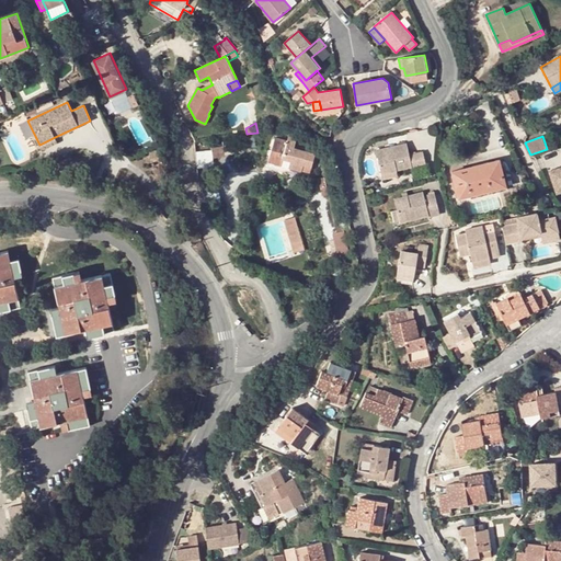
[(55,137),(39,145),(42,151),(58,142),(55,137)]
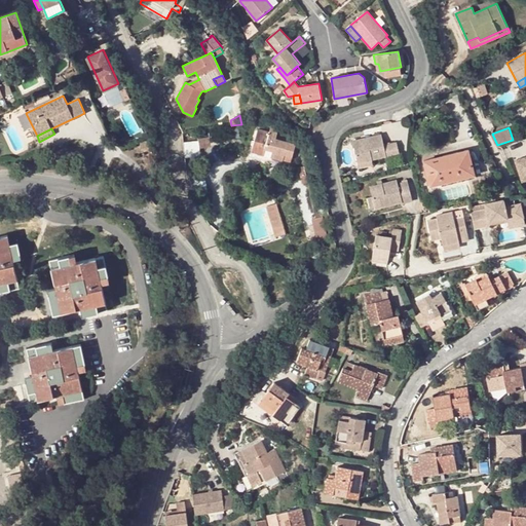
[(275,140),(278,129),(271,128),(269,133),(258,128),(252,151),(264,154),(264,152),(265,149),(272,151),(271,154),(271,156),(283,159),(285,154),(292,156),(296,145),(275,140)]
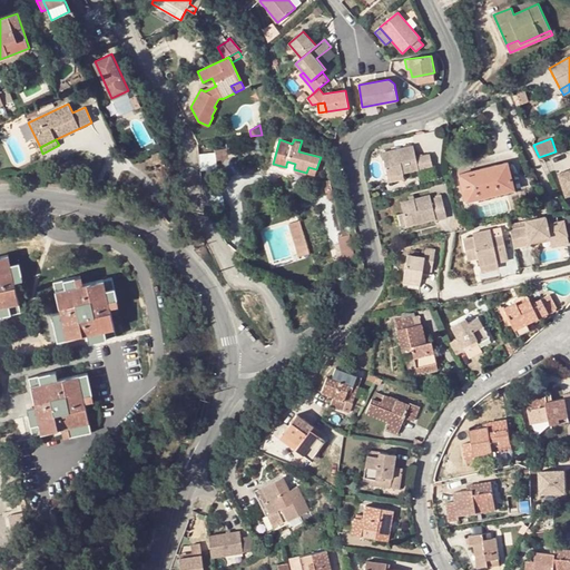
[(415,157),(413,145),(382,151),(387,177),(403,173),(433,166),(430,154),(415,157)]
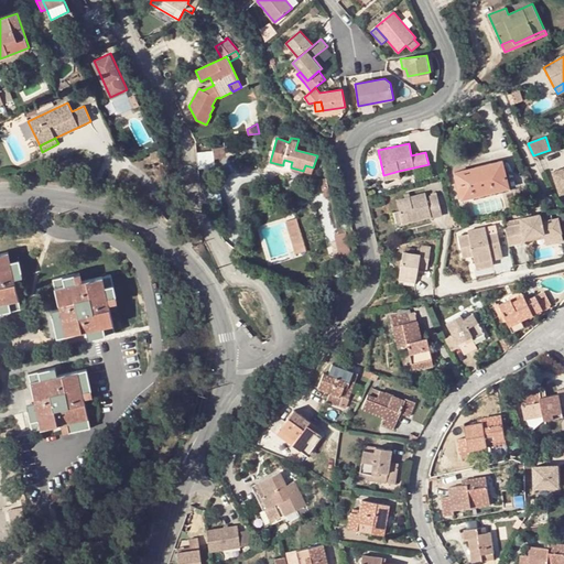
[(225,147),(213,149),(214,159),(226,156),(225,147)]
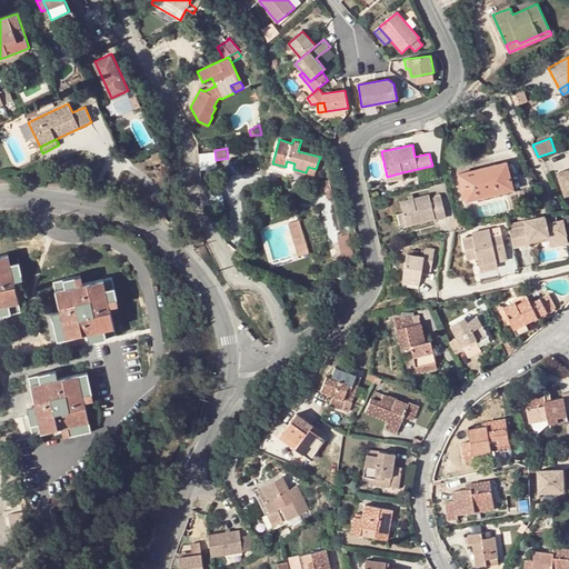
[(513,189),(507,161),(458,173),(465,201),(477,198),(513,189)]
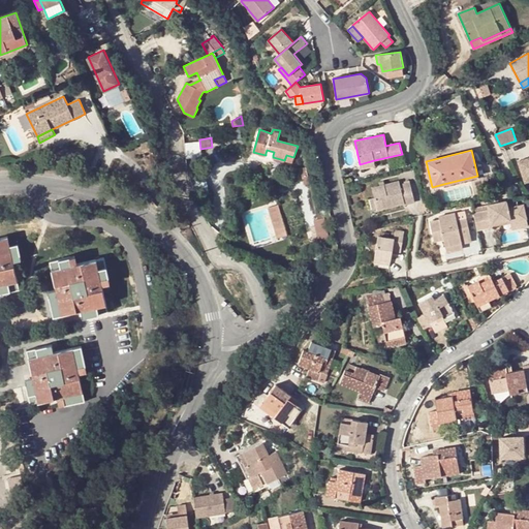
[(528,158),(519,161),(525,182),(528,180),(528,158)]
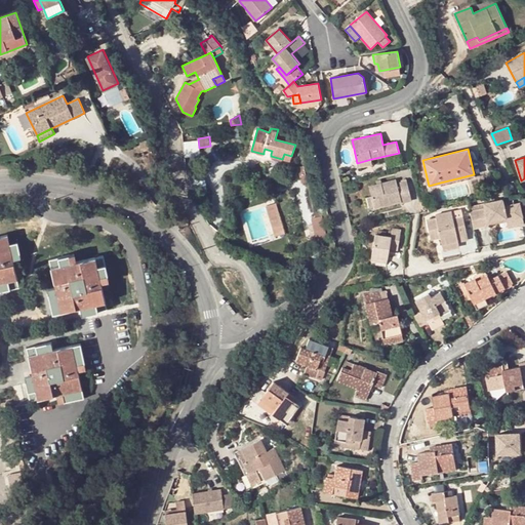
[(474,174),(440,183),(441,186),(475,177),(474,174)]
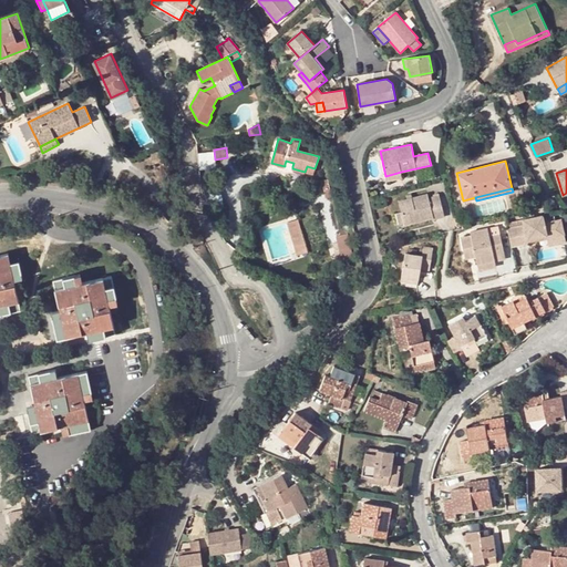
[(408,199),(399,202),(401,212),(404,223),(404,225),(434,217),(434,219),(444,216),(439,195),(429,198),(428,194),(412,197),(408,199)]
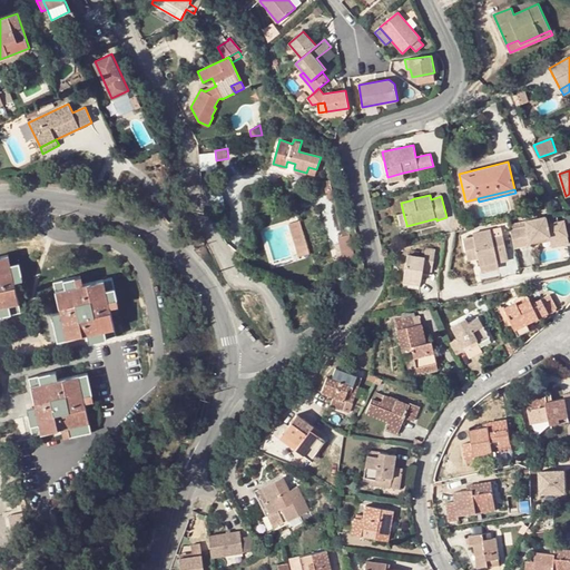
[(468,216),(459,218),(461,227),(471,225),(468,216)]
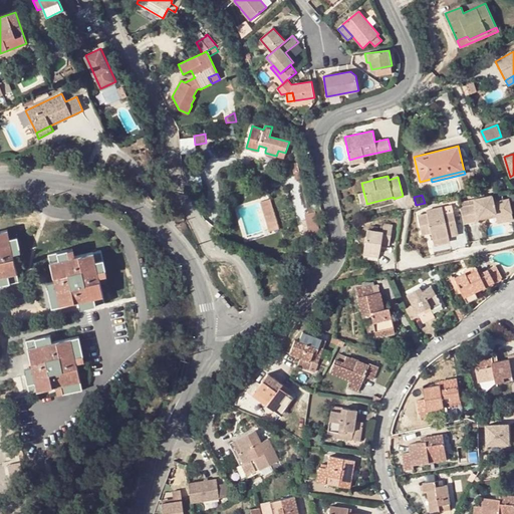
[(493,202),(492,195),(474,199),(475,205),(460,208),(463,224),(479,220),(478,217),(496,213),(497,216),(511,213),(508,199),(493,202)]
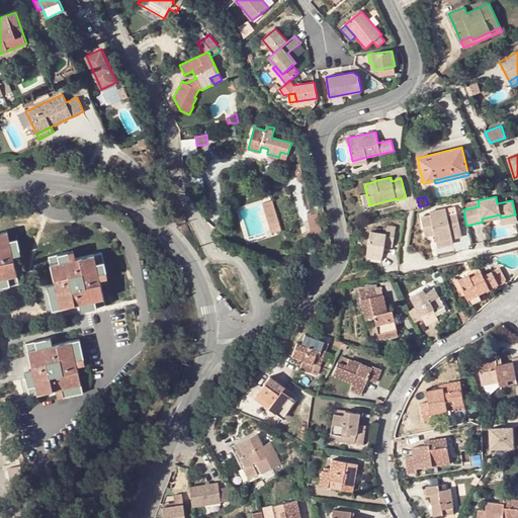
[(279,222),(272,200),(263,203),(269,224),(279,222)]
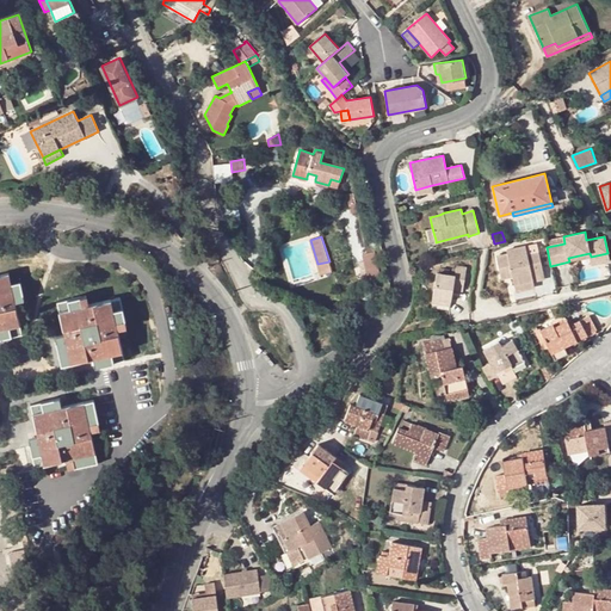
[(539,253),(537,244),(526,247),(528,255),(539,253)]
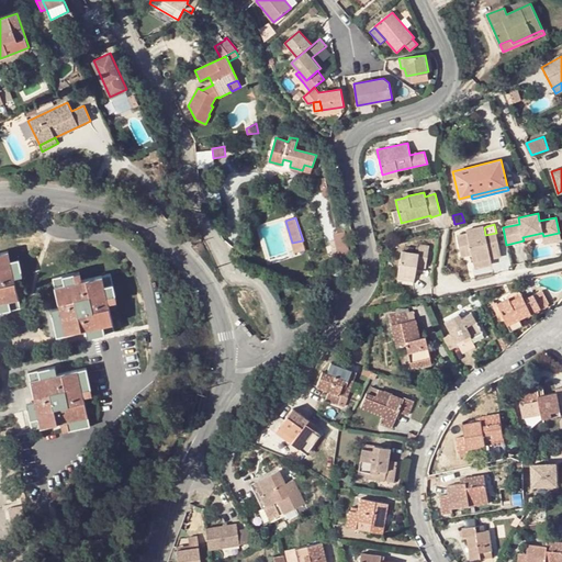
[(483,226),(465,229),(467,233),(456,236),(459,246),(469,244),(471,254),(473,262),(491,259),(501,257),(496,233),(485,235),(484,227),(483,226)]
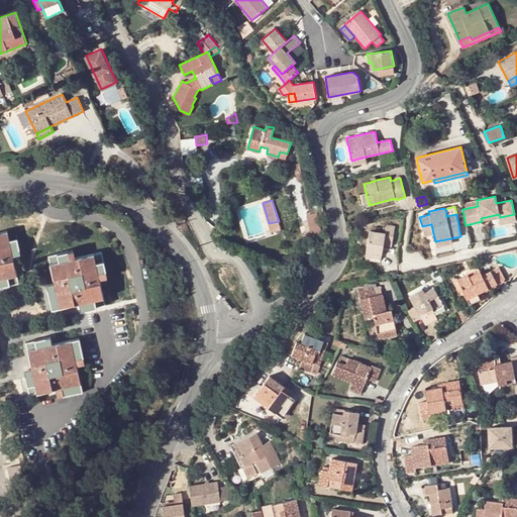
[(322,233),(317,213),(307,215),(311,236),(322,233)]
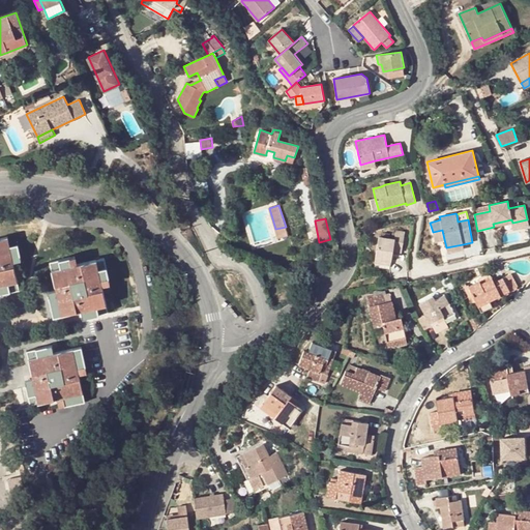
[(527,219),(512,223),(513,229),(529,226),(527,219)]
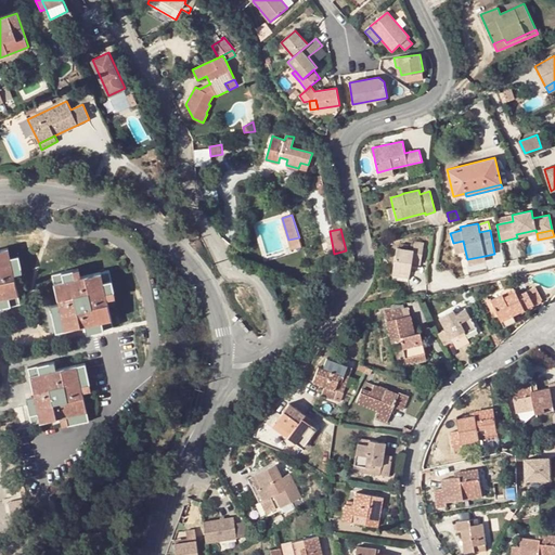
[(301,247),(299,237),(288,240),(292,250),(301,247)]
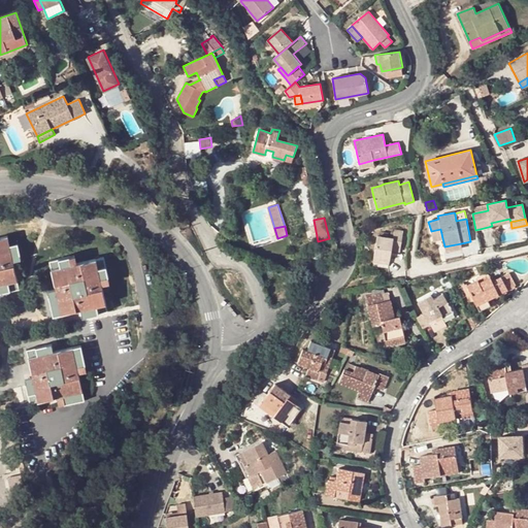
[(381,236),(377,235),(373,257),(390,260),(391,250),(399,252),(403,231),(394,229),(393,238),(388,237),(381,236)]
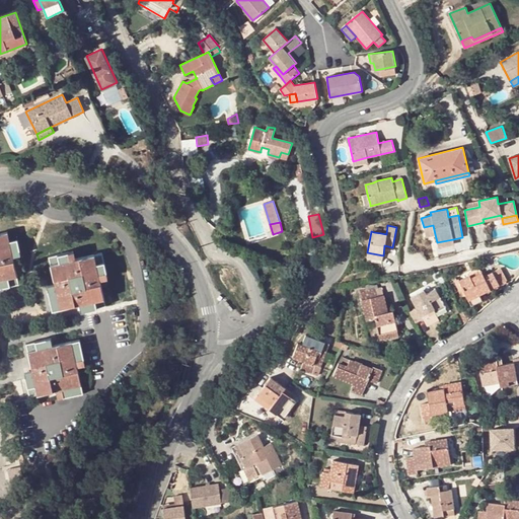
[(435,234),(433,225),(424,227),(426,237),(435,234)]
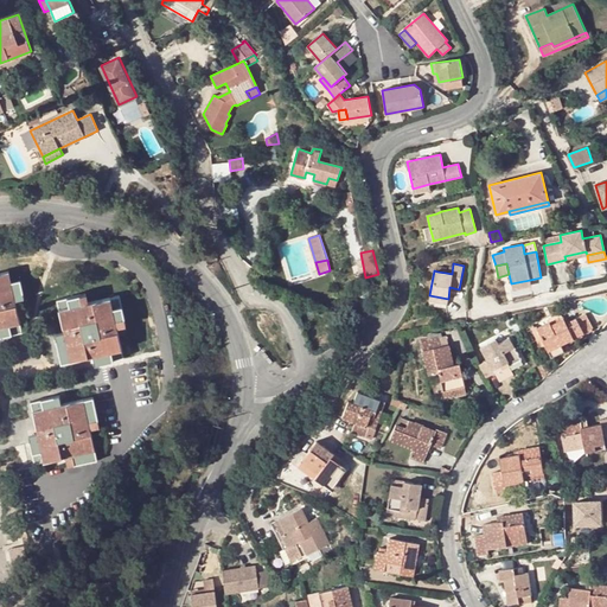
[(23,293),(20,280),(11,282),(8,272),(0,273),(0,337),(21,332),(16,301),(14,295),(23,293)]
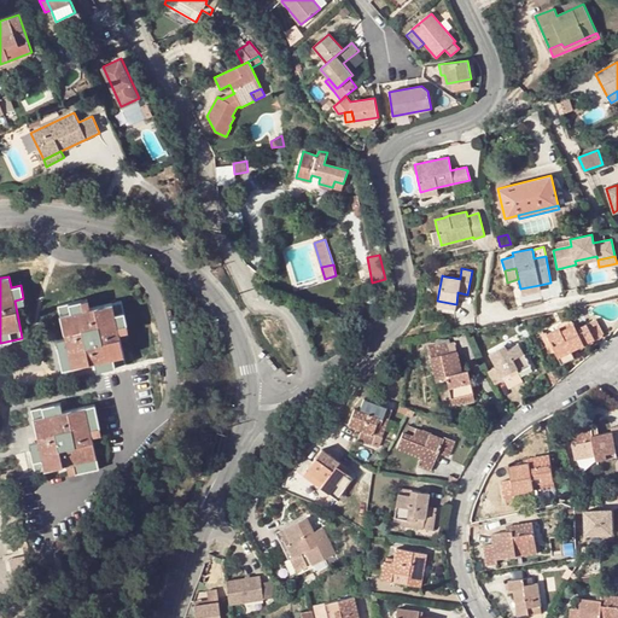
[(540,285),(520,289),(522,295),(541,290),(540,285)]
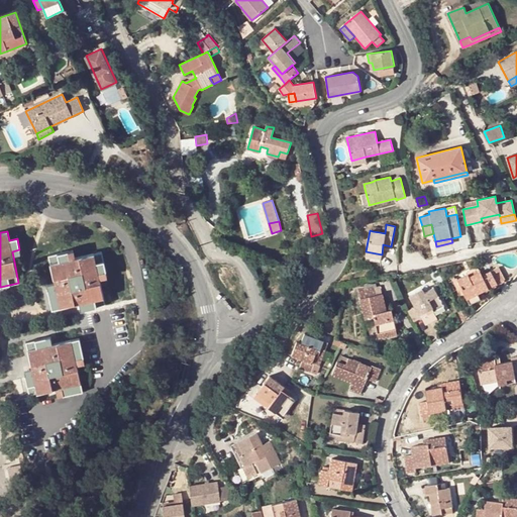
[(69,251),(48,255),(55,283),(56,288),(48,289),(53,308),(79,303),(85,302),(86,309),(105,305),(100,279),(98,273),(106,272),(102,251),(75,257),(70,259),(69,251)]
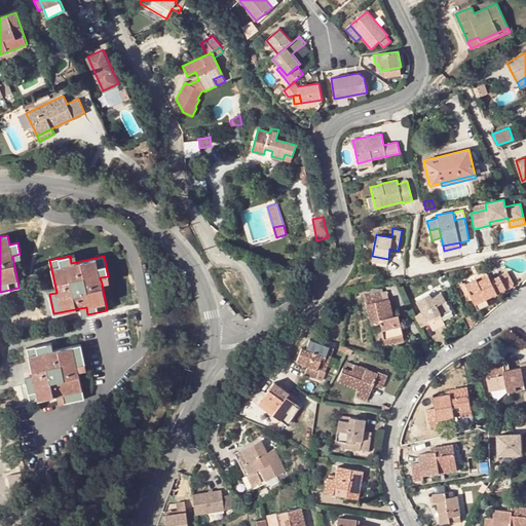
[(477,282),(476,278),(465,285),(464,283),(460,285),(465,295),(470,293),(475,304),(486,298),(514,285),(508,271),(490,280),(488,275),(477,282)]
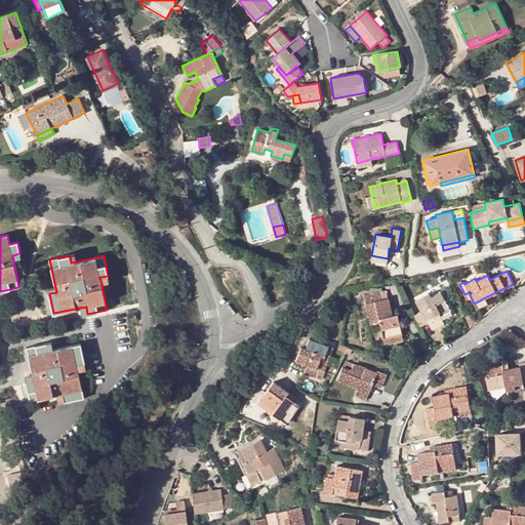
[(392,311),(387,290),(364,295),(366,304),(370,324),(379,322),(384,338),(402,334),(397,314),(392,315),(392,311)]
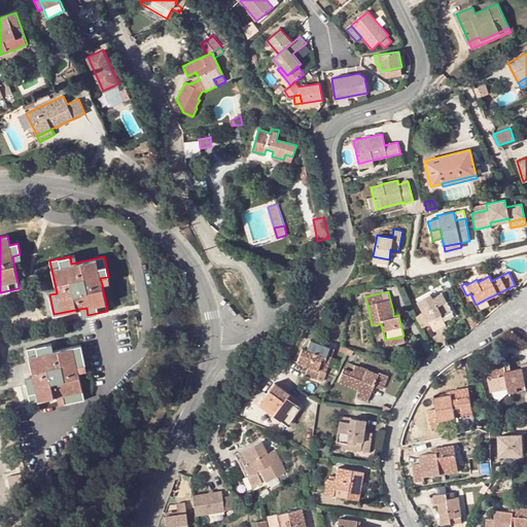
[(442,293),(432,299),(429,294),(417,302),(423,313),(415,317),(421,328),(429,323),(427,320),(434,317),(435,320),(452,311),(442,293)]
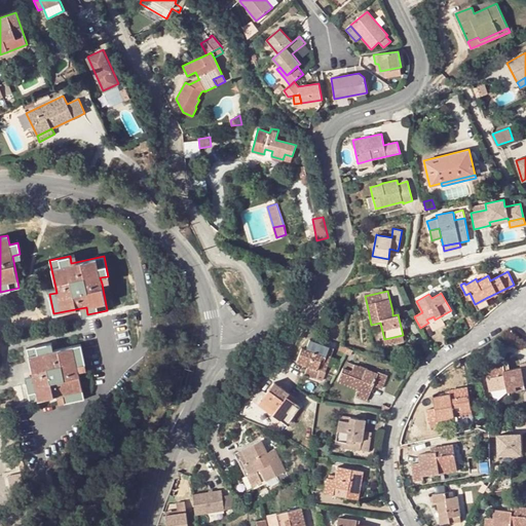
[(488,304),(486,298),(475,304),(477,309),(488,304)]
